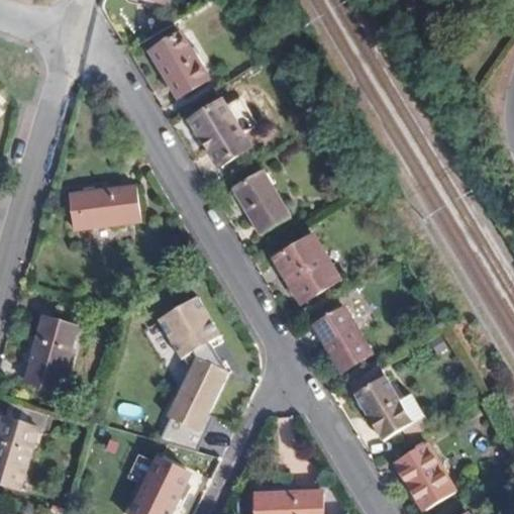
[(140,0),(170,9),(172,0),(140,0)]
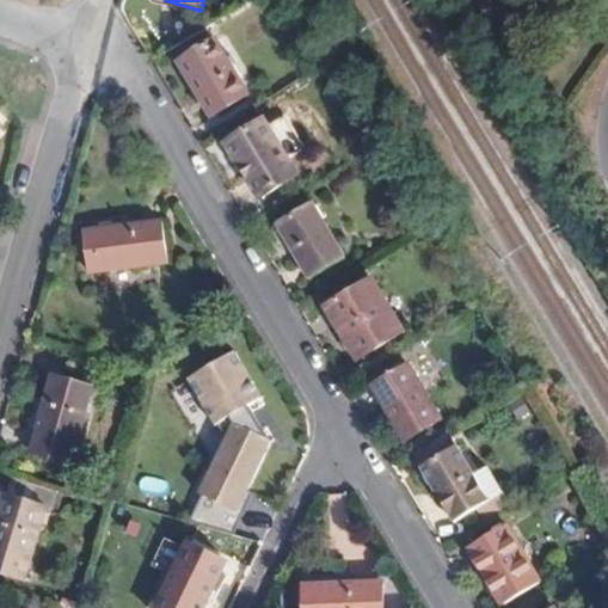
[(250,94),(220,31),(177,59),(204,117),(250,94)]
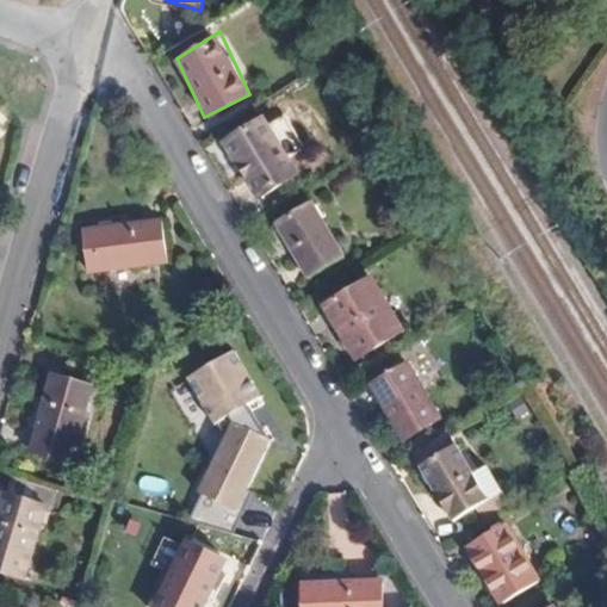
[(297,181),(260,116),(218,142),(248,203),(297,181)]
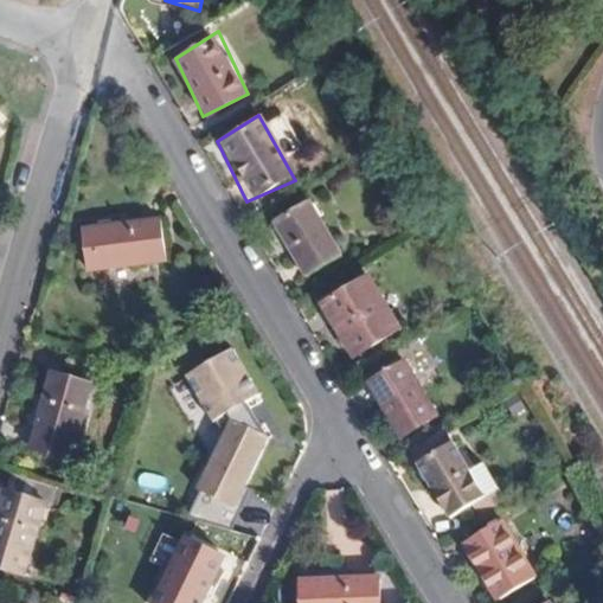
[(342,255),(307,197),(267,217),(302,276),(342,255)]
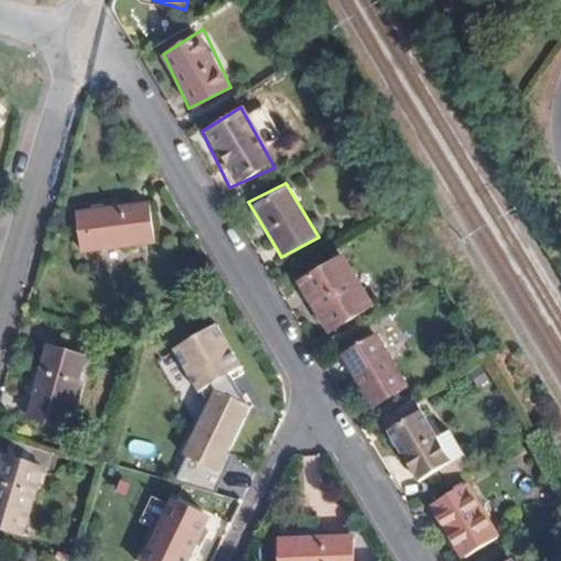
[(160,243),(150,200),(74,209),(78,254),(160,243)]
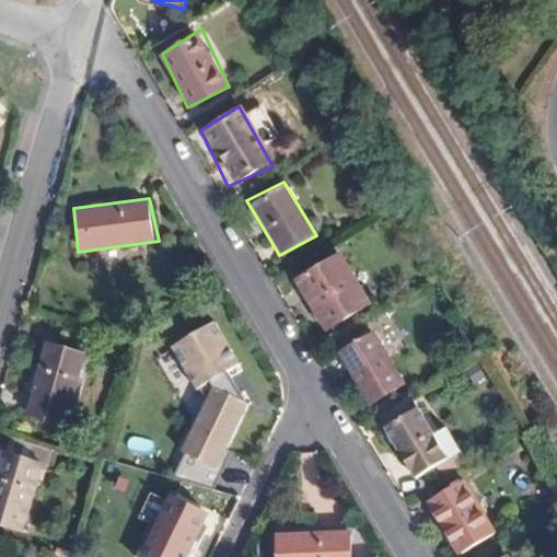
[(375,305),(339,254),(292,276),(323,331),(375,305)]
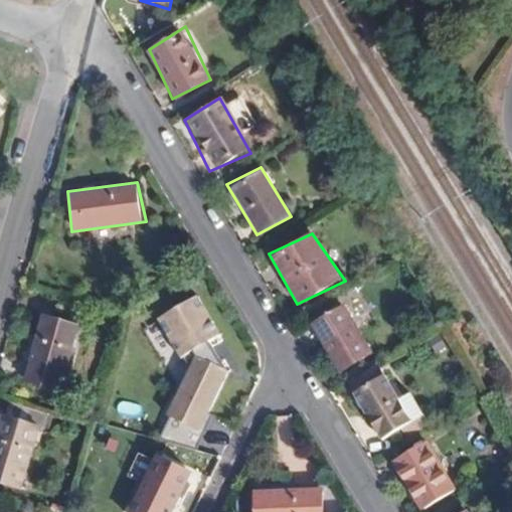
[(219,333),(195,294),(155,318),(179,357),(219,333)]
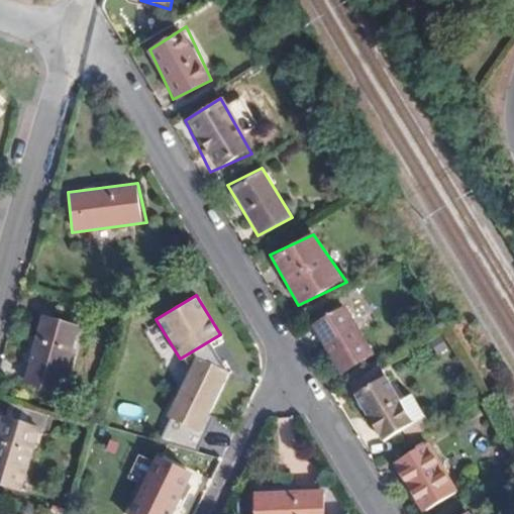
[(372,353),(348,302),(310,325),(336,375),(372,353)]
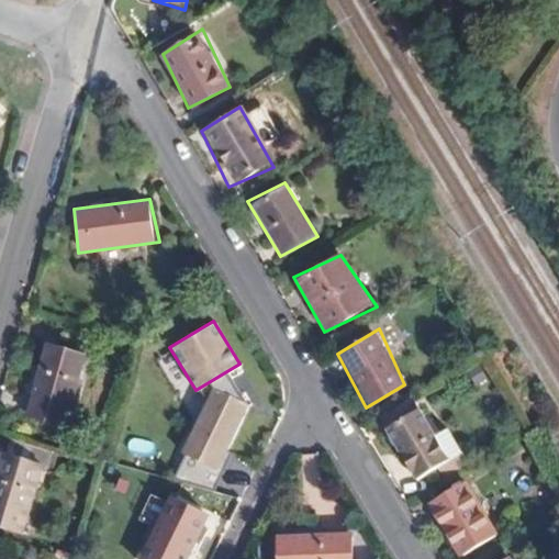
[(67,435),(89,355),(46,341),(24,421),(67,435)]
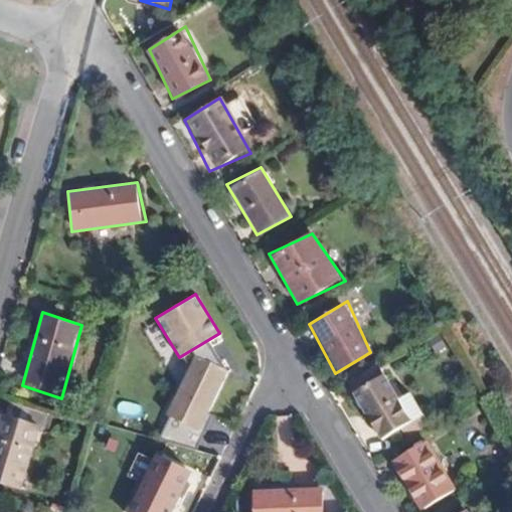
[(202,431),(232,371),(194,353),(162,410),(202,431)]
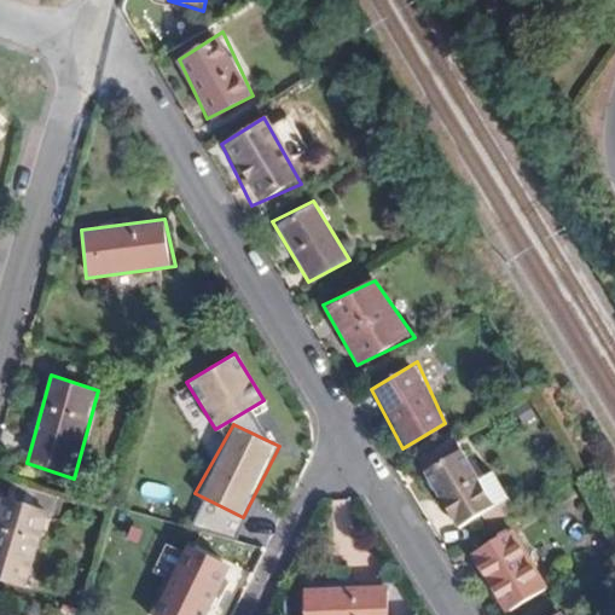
[(508,500),(470,437),(421,473),(454,534),(508,500)]
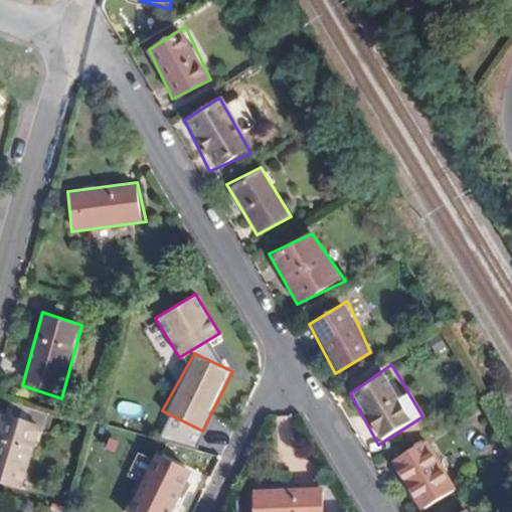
[(0,485),(23,492),(41,422),(2,412),(0,417),(0,485)]
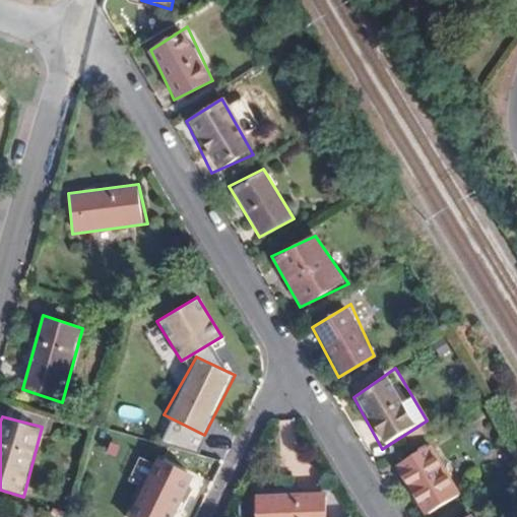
[(279,464),(301,461),(294,417),(273,421),(279,464)]
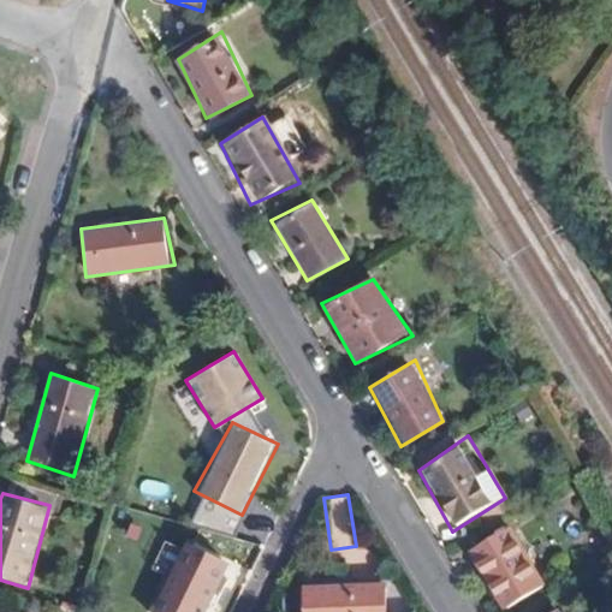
[(547,587),(511,521),(469,551),(504,605),(547,587)]
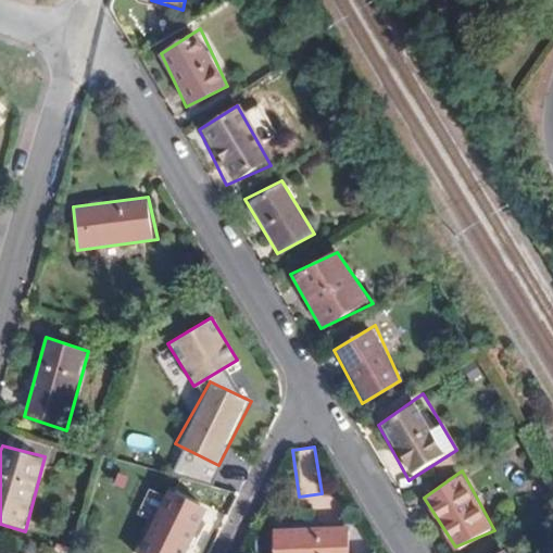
[(189,552),(214,497),(173,482),(139,552),(189,552)]
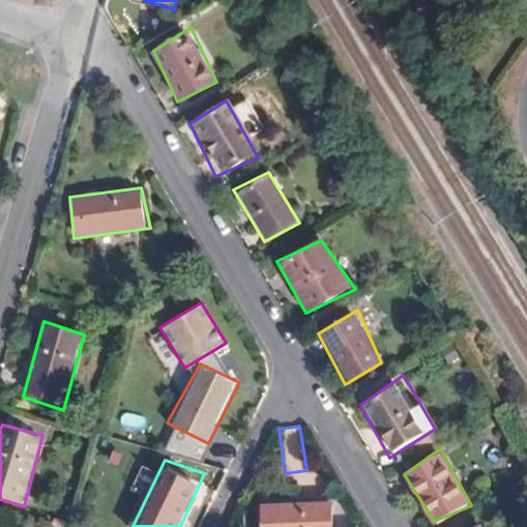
[(259,526),(331,526),(335,499),(258,504),(259,526)]
